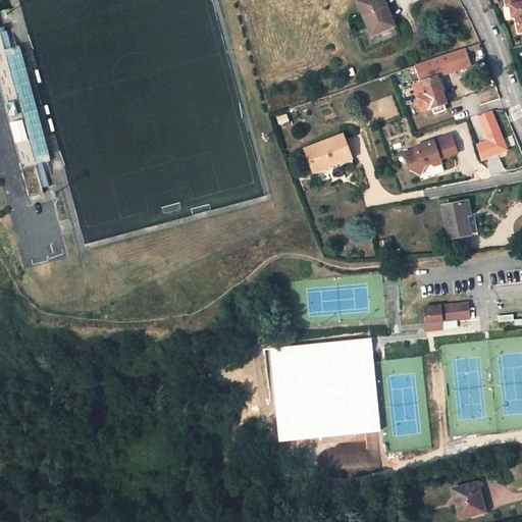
[(368,14),(376,34),(394,27),(382,0),(362,0),(358,1),(365,16),(368,14)]
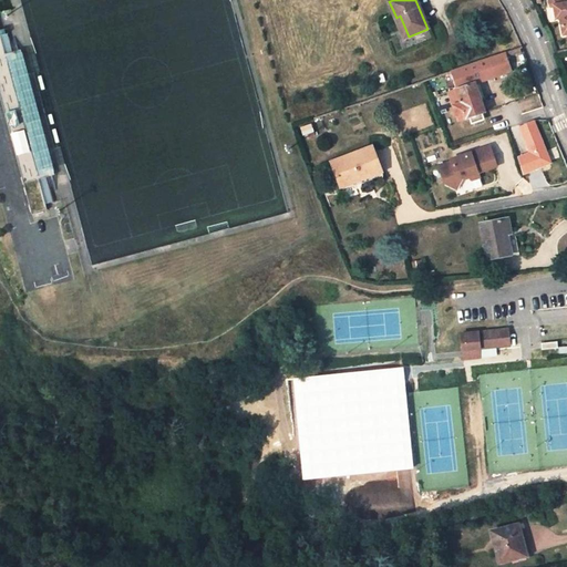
[(566,0),(552,0),(554,8),(557,7),(559,20),(563,19),(566,35),(566,0)]
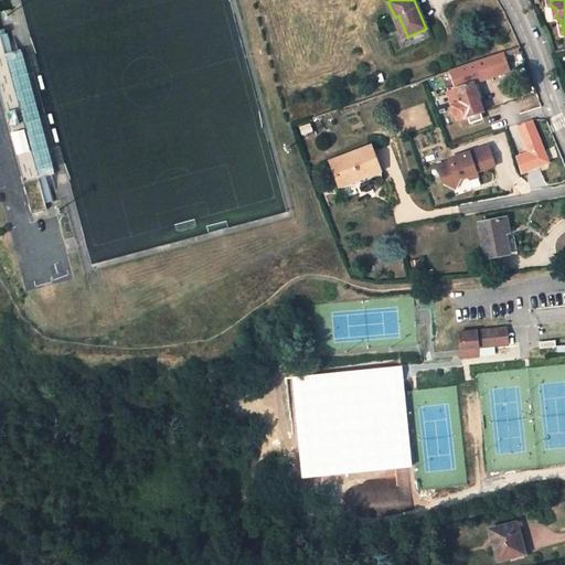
[(407,36),(398,16),(395,18),(403,38),(407,36)]
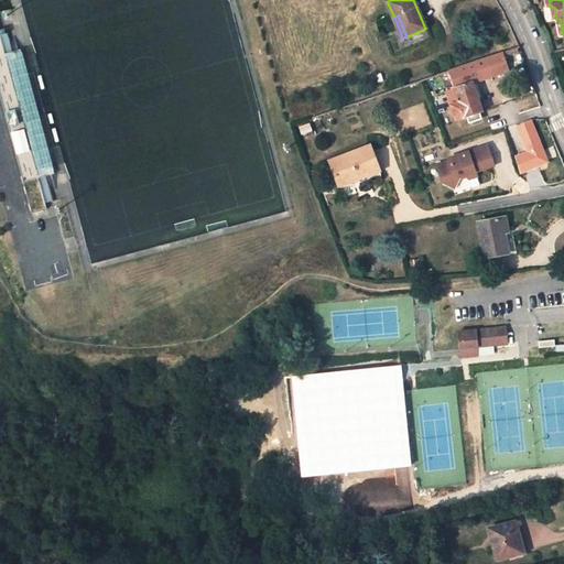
[(0,29),(0,97),(33,216),(49,212),(39,180),(57,175),(22,51),(7,53),(0,29)]
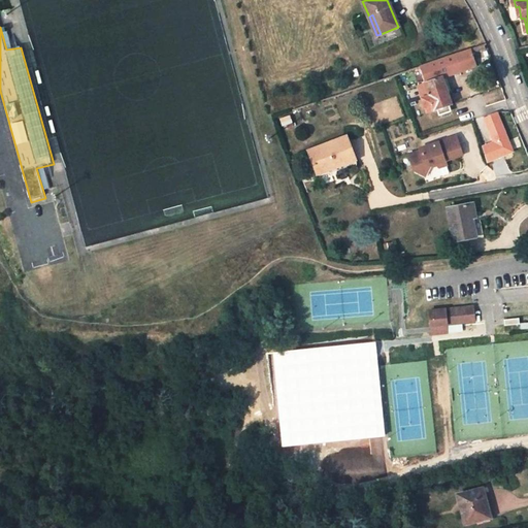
[(423,99),(427,111),(434,109),(434,110),(437,109),(439,114),(451,111),(449,105),(452,105),(448,93),(442,77),(446,76),(466,70),(470,68),(476,66),(472,53),(485,48),(484,44),(408,70),(409,74),(421,70),(426,86),(423,87),(424,91),(421,92),(423,98),(423,99)]
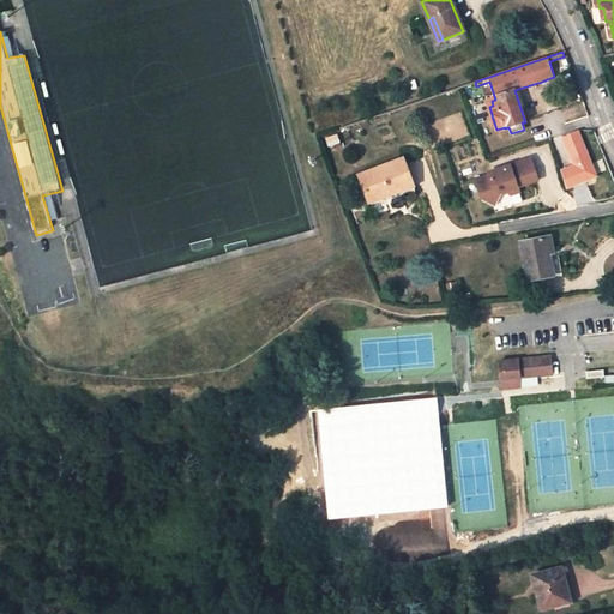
[(518,89),(515,90),(521,108),(525,106),(518,89)]
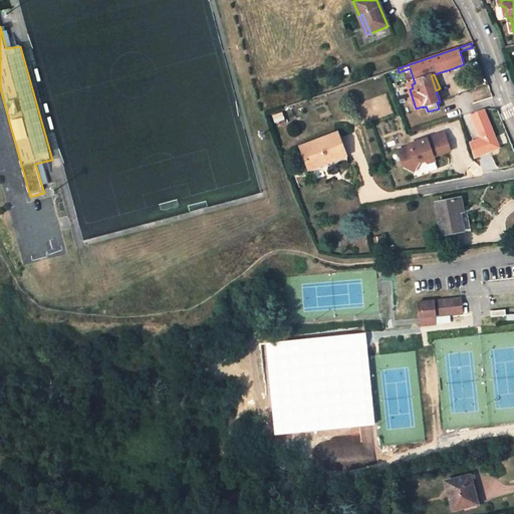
[(469,143),(475,159),(501,149),(486,108),(471,113),(480,138),(469,143)]
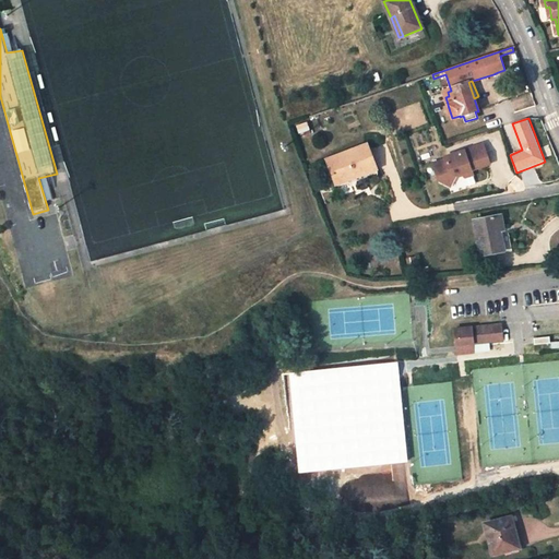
[(433,164),(439,181),(450,187),(456,175),(461,174),(465,178),(473,175),(472,169),(489,164),(483,144),(444,157),(445,159),(433,164)]
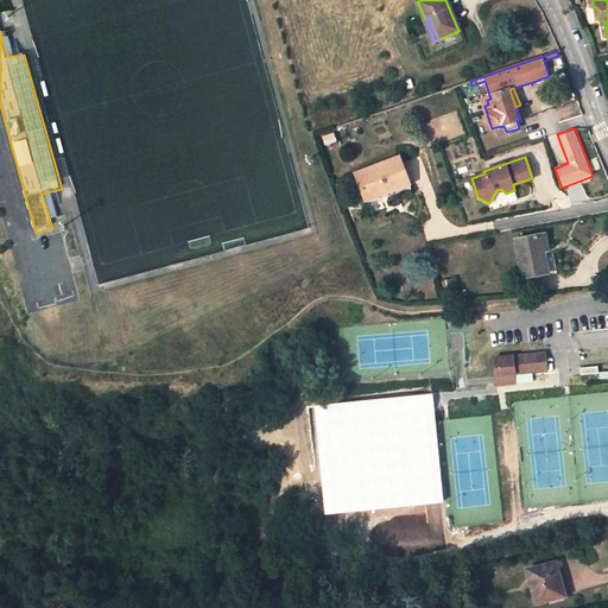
[(399,159),(358,175),(366,196),(385,189),(386,192),(410,184),(400,163),(399,159)]
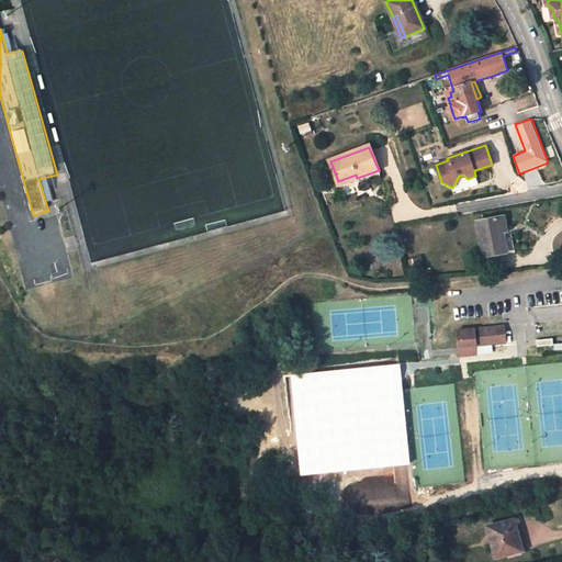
[(356,175),(338,181),(339,184),(350,181),(357,178),(356,175)]
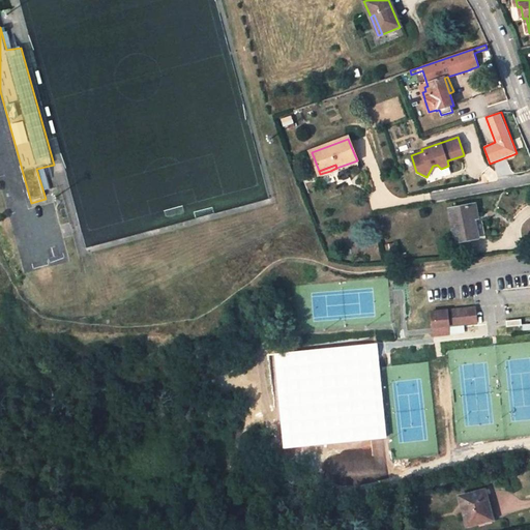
[(449,209),(454,241),(477,237),(473,214),(476,214),(475,204),(449,209)]
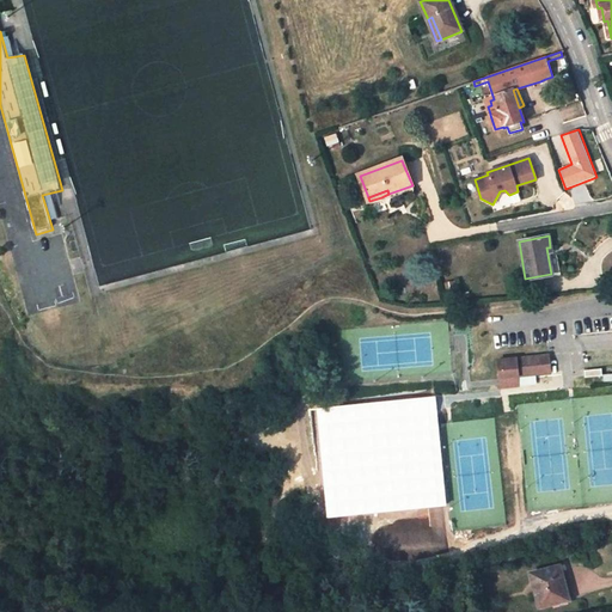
[(518,375),(551,372),(550,355),(499,360),(500,377),(518,375)]
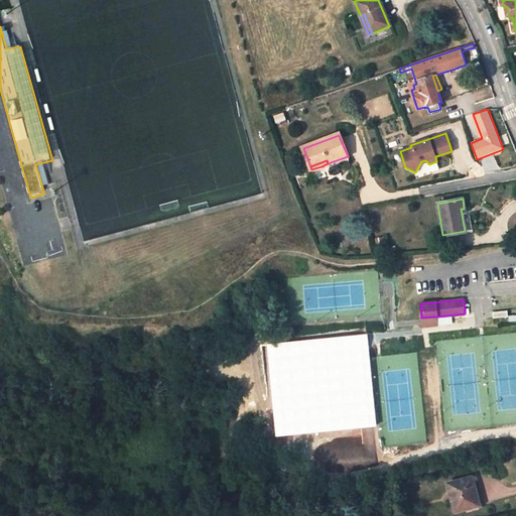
[(436,316),(421,317),(422,327),(436,326),(436,316)]
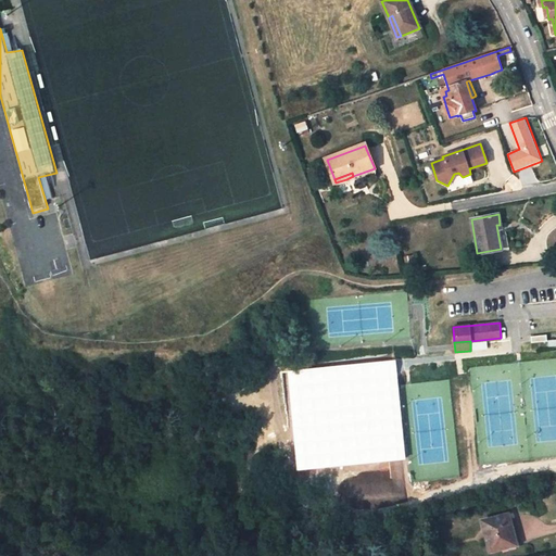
[(406,460),(392,363),(281,370),(298,472),(406,460)]
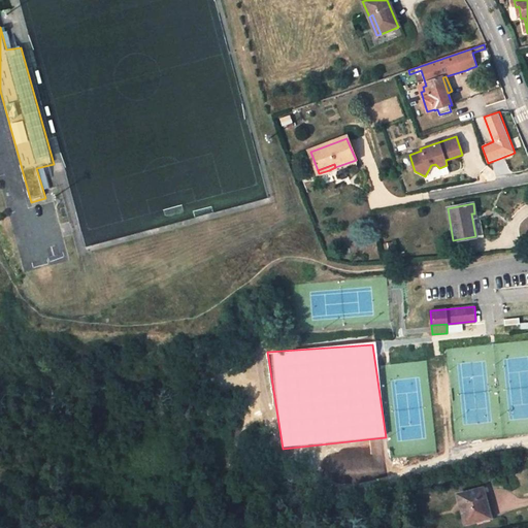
[(489,518),(482,489),(458,495),(466,524),(489,518)]
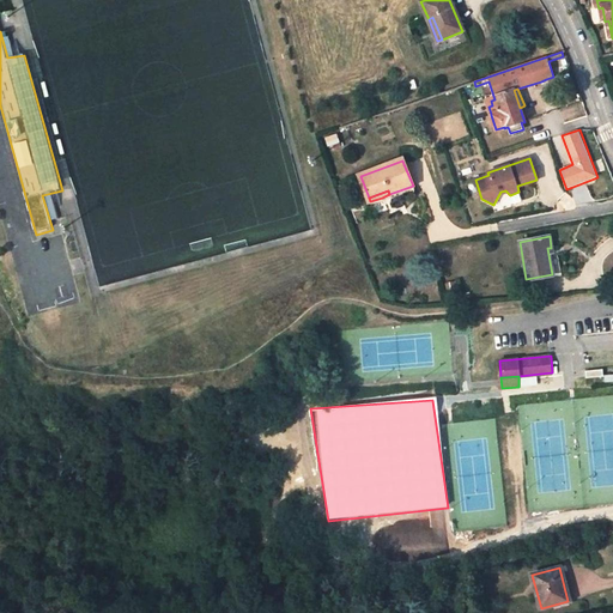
All buildings are outlined.
